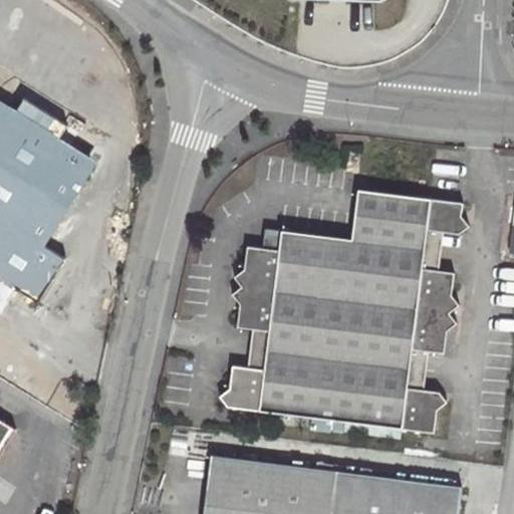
[(0,276),(38,300),(66,257),(46,244),(95,166),(0,104),(0,276)]
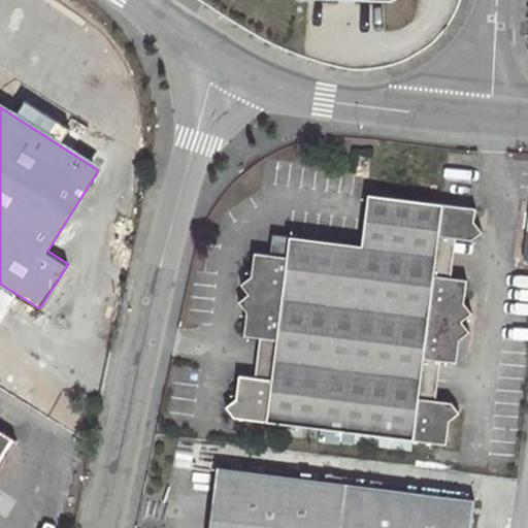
[(233,419),(444,447),(449,422),(460,414),(452,403),(434,400),(419,398),(419,397),(424,360),(439,362),(456,364),(459,341),(469,333),(462,322),(472,312),(463,302),(466,279),(450,277),(434,274),(439,237),(456,239),(471,241),(482,230),(474,221),(475,209),(365,195),(359,244),(288,237),(285,256),(285,257),(268,255),(253,253),(249,277),(239,284),(248,294),(237,302),(245,315),(242,335),(258,338),(274,341),(269,380),(253,377),(238,375),(235,397),(223,404),(233,419)]
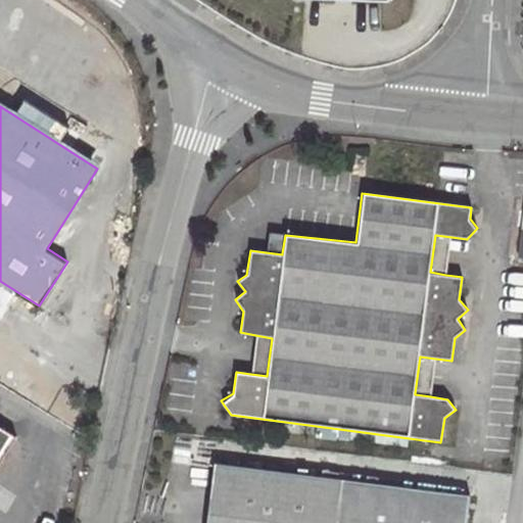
[(268,233),(266,252),(282,254),(282,253),(285,235),(268,233)]
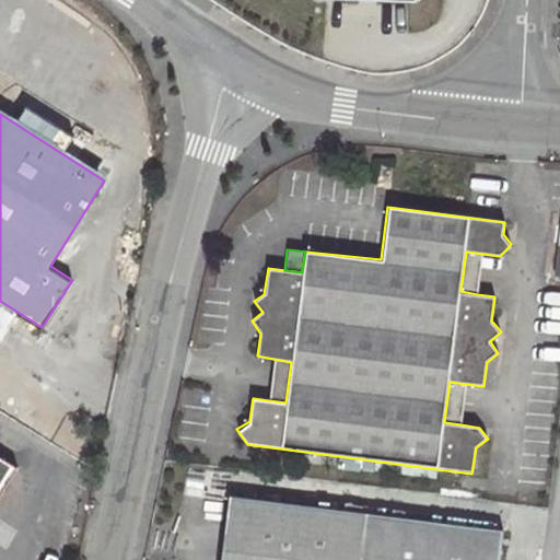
[(466,252),(461,291),(477,294),(483,254),(466,252)]
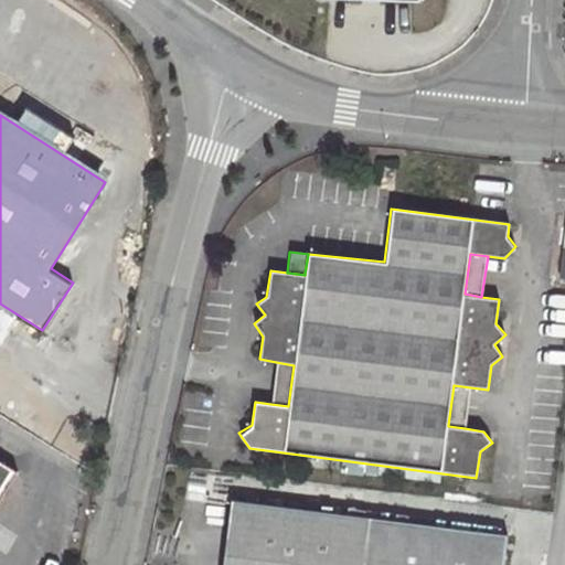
[(288,406),(294,365),(276,362),(270,404),(288,406)]
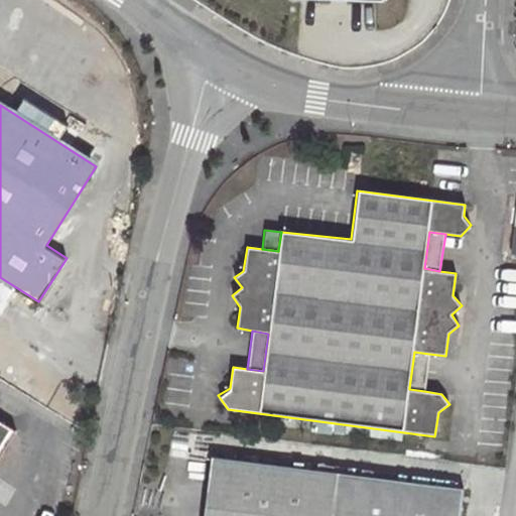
[(424,391),(429,354),(414,352),(409,388),(409,389),(424,391)]
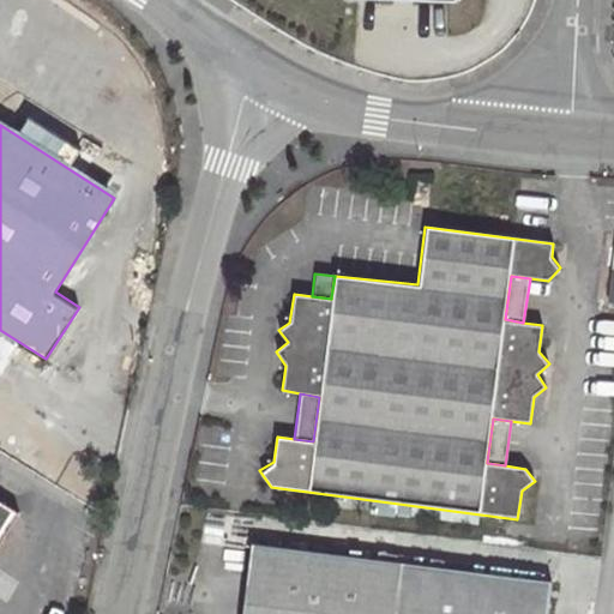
[(0,539),(19,509),(0,495),(0,539)]
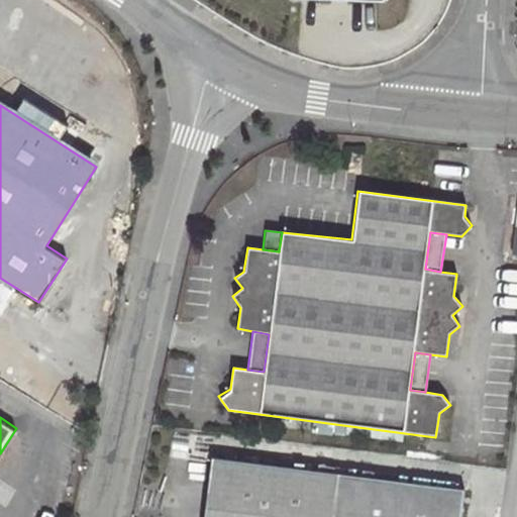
[(203,516),(460,516),(464,490),(210,457),(203,516)]
